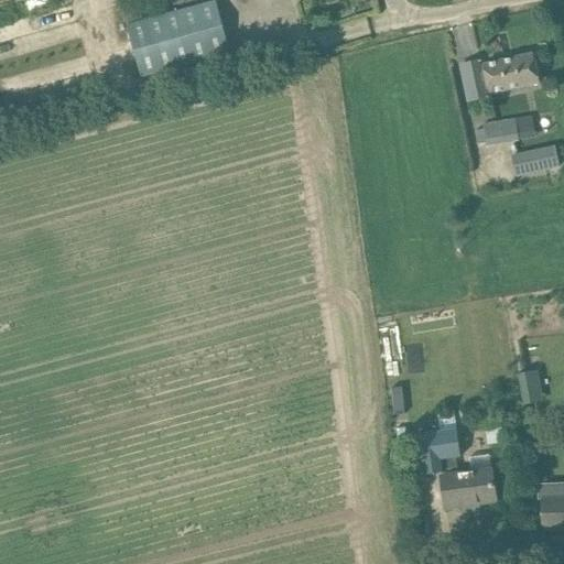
[(229,53),(215,1),(128,25),(142,76),(229,53)]
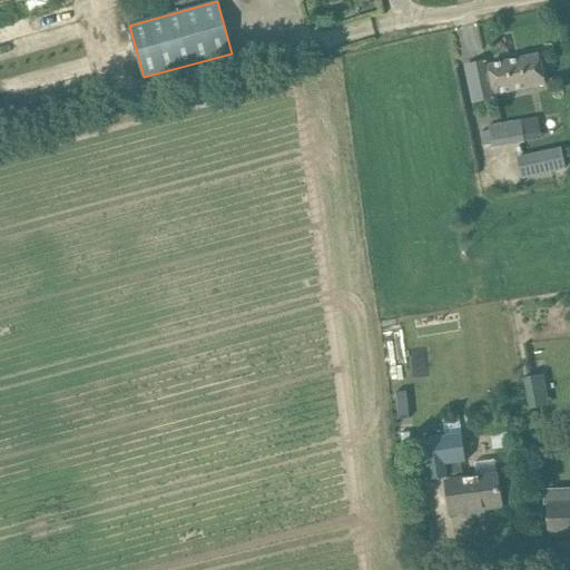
[(544,84),(539,55),(484,67),(483,62),(465,66),(473,104),(495,98),(494,95),(544,84)]
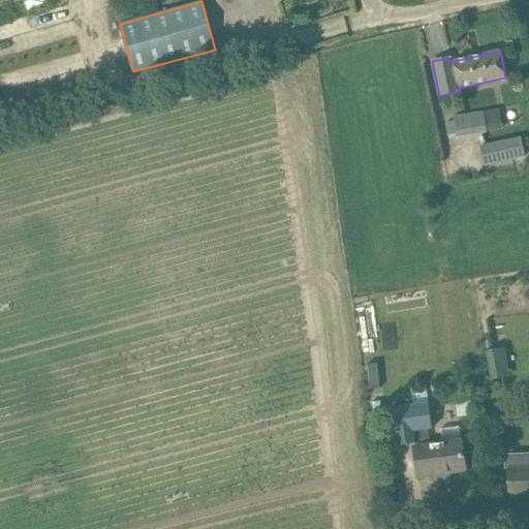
[(502,128),(498,109),(452,118),(453,121),(445,123),(447,136),(455,134),(456,136),(502,128)]
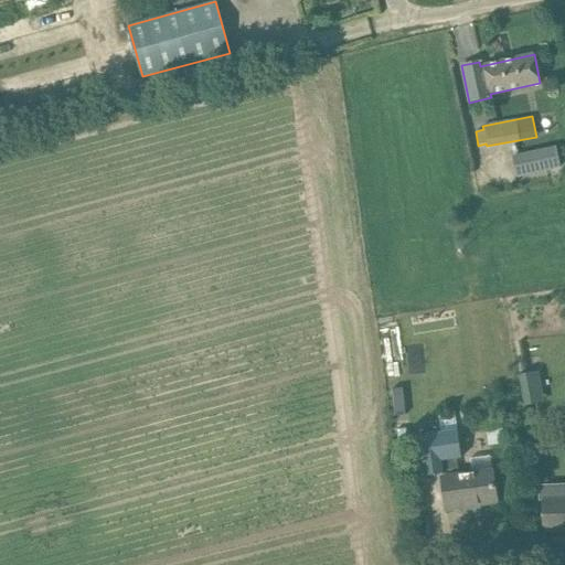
[(561,168),(556,147),(512,157),(516,178),(561,168)]
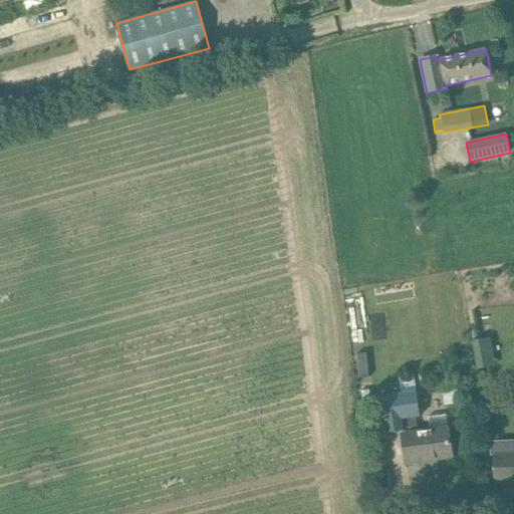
[(421,417),(417,392),(381,397),(383,411),(384,411),(389,434),(403,432),(401,420),(421,417)]
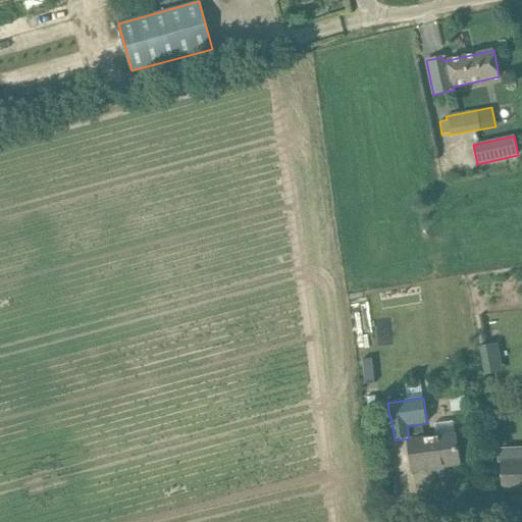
[(434,424),(436,439),(409,444),(412,470),(459,463),(456,437),(454,437),(452,422),(434,424)]
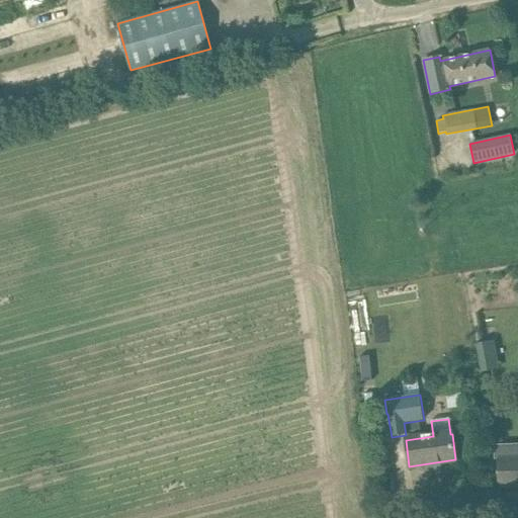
[(517,459),(498,461),(499,486),(517,485),(517,459)]
